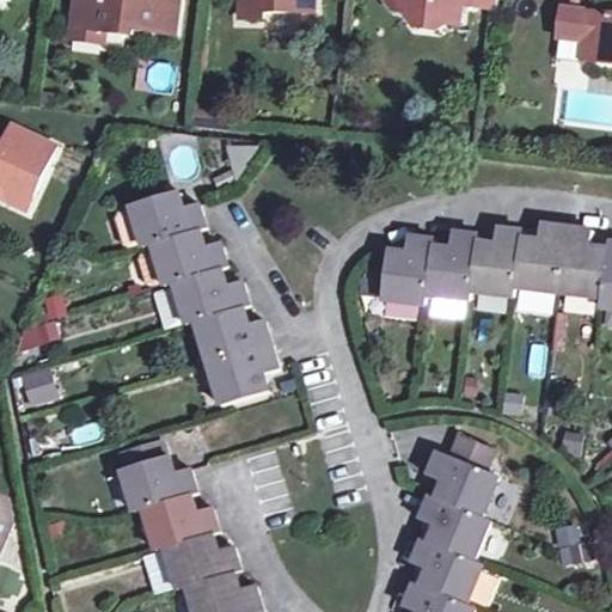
[(81,0),(78,28),(110,31),(136,35),(136,29),(179,34),(183,0),(81,0)]
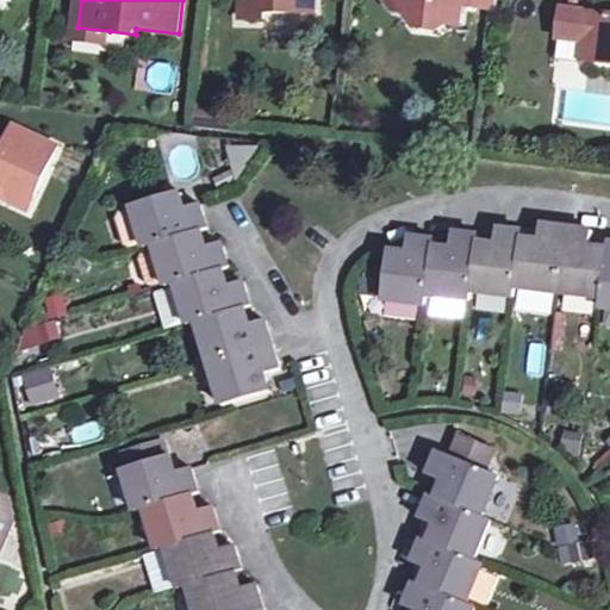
[(243,0),(242,22),(265,23),(265,14),(315,20),(316,0),(243,0)]
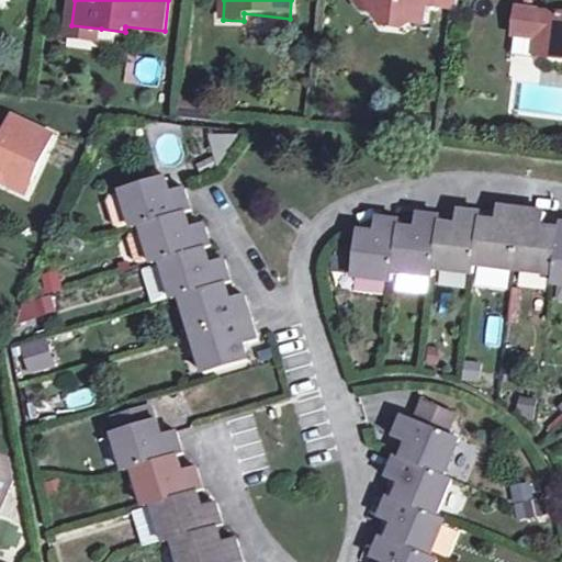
[(361,0),(361,1),(371,20),(374,0),(361,0)]
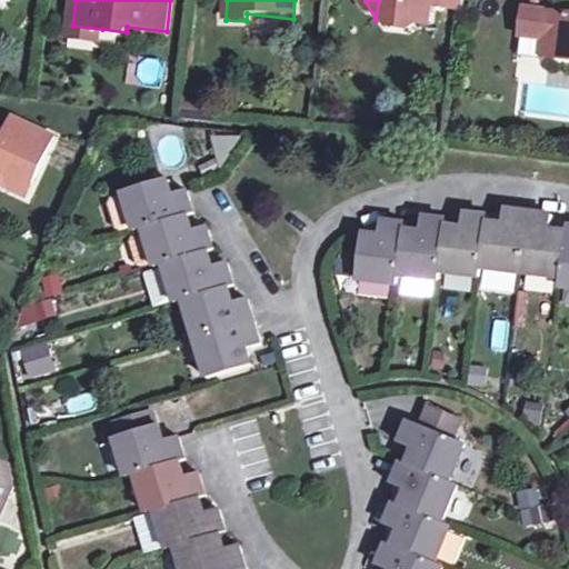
[(379,0),(376,20),(381,31),(403,35),(406,26),(426,29),(430,10),(440,11),(441,0),(379,0)]
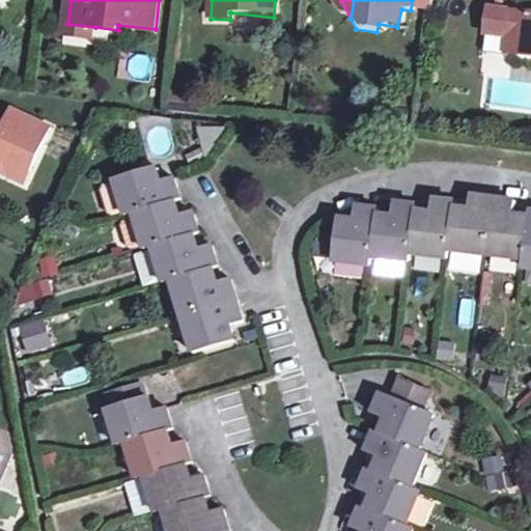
[(520,36),(519,51),(530,53),(530,8),(487,2),(484,31),(507,34),(520,36)]
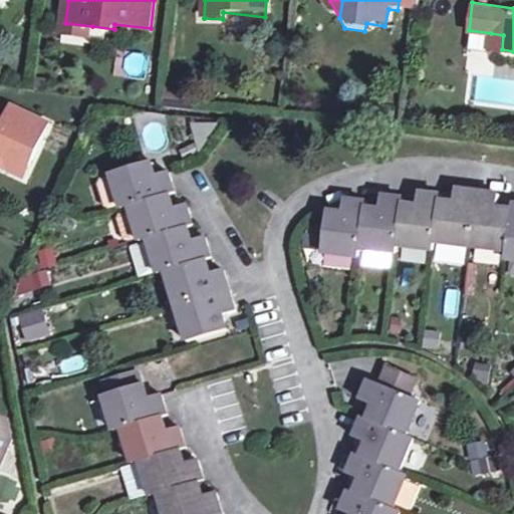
[(91,39),(92,26),(65,23),(64,34),(91,39)]
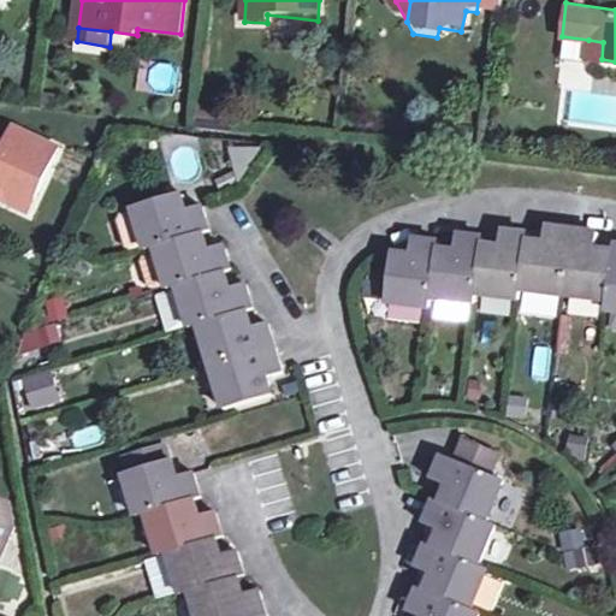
[(586,58),(602,59),(603,42),(588,40),(586,58)]
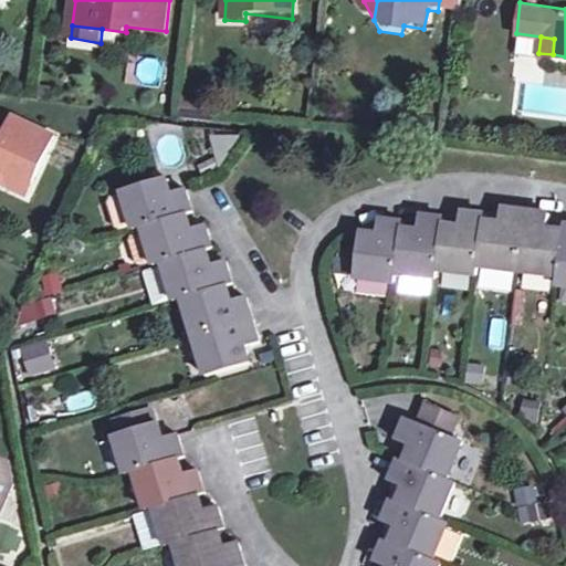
[(180,98),(179,118),(201,121),(203,100),(180,98)]
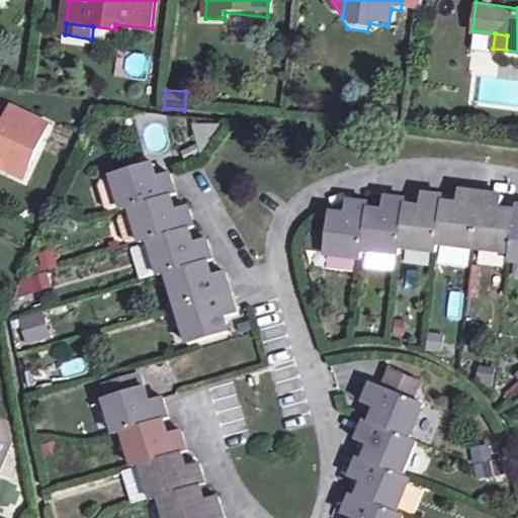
[(51,122),(8,103),(1,117),(0,116),(0,172),(22,182),(51,122)]
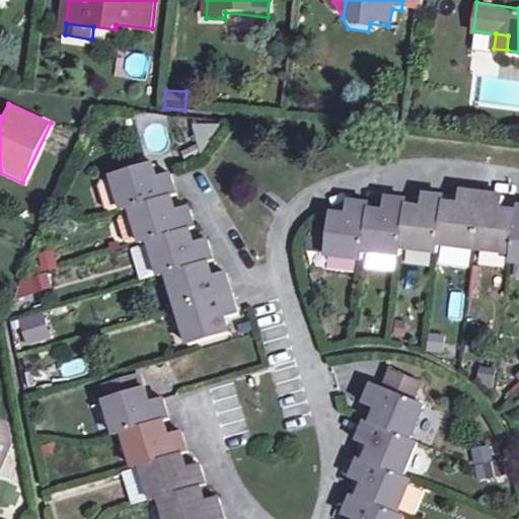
[(217,270),(211,254),(219,251),(214,236),(202,239),(196,225),(202,223),(196,205),(187,208),(181,192),(177,175),(175,169),(160,173),(156,160),(119,171),(120,172),(108,175),(105,180),(113,205),(118,207),(129,204),(131,209),(136,207),(146,239),(152,237),(163,270),(168,268),(192,343),(234,328),(230,315),(245,310),(238,290),(230,266),(217,270)]
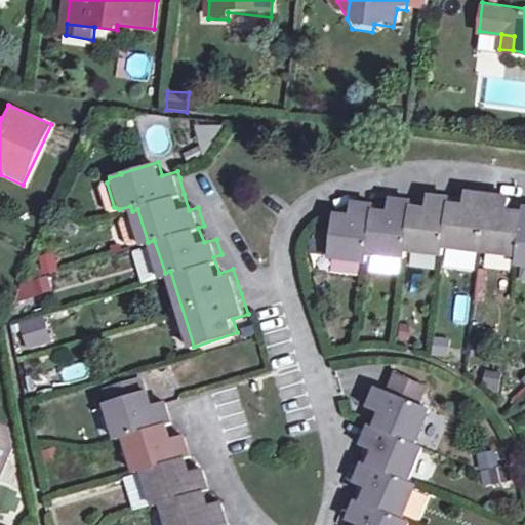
[(409,253),(447,259),(447,252),(522,260),(522,268),(524,268),(524,218),(514,217),(514,203),(503,202),(483,199),(470,197),(469,212),(452,210),(452,205),(439,203),(431,202),(428,213),(415,213),(415,205),(403,203),(394,202),(392,217),(376,215),(377,207),(366,205),(353,203),(351,220),(337,217),(331,257),(370,264),(371,257),(409,260),(409,253)]
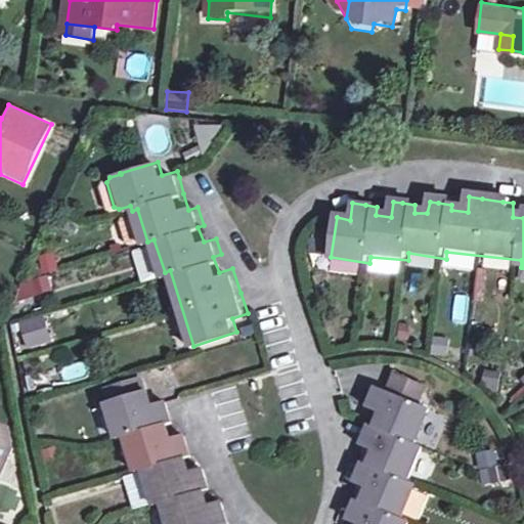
[(37,256),(41,275),(58,271),(53,252),(37,256)]
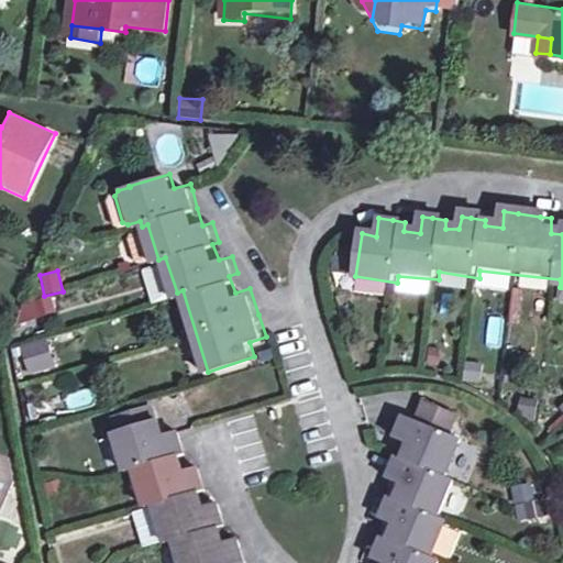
[(483,348),(501,350),(506,318),(487,315),(483,348)]
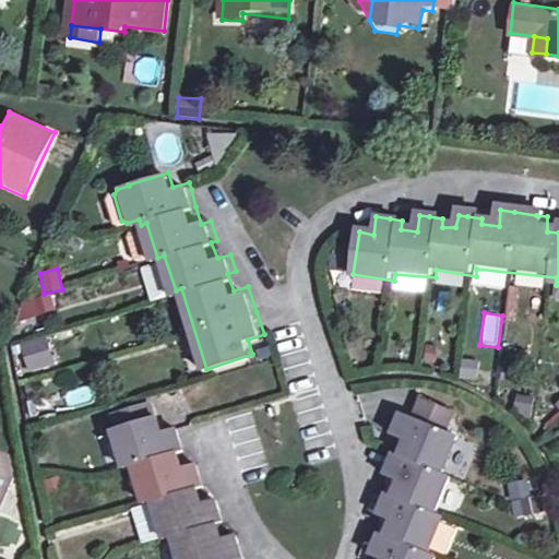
[(26,373),(55,365),(44,333),(16,342),(26,373)]
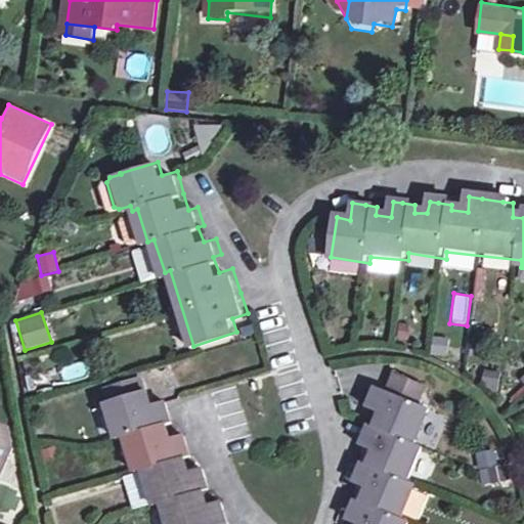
[(173,349),(182,347),(177,320),(168,321),(173,349)]
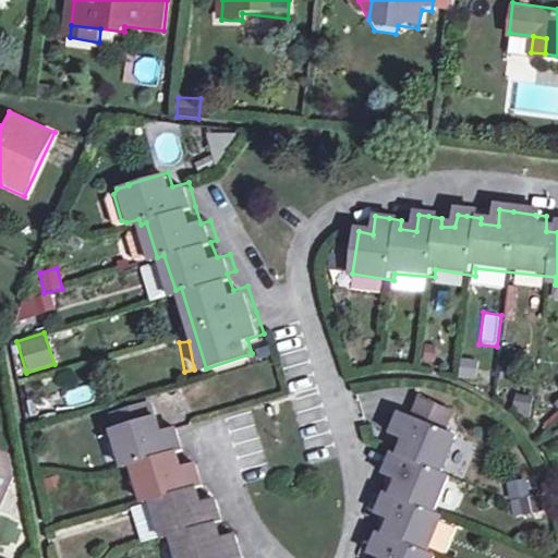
[(456,376),(473,380),(478,362),(461,358),(456,376)]
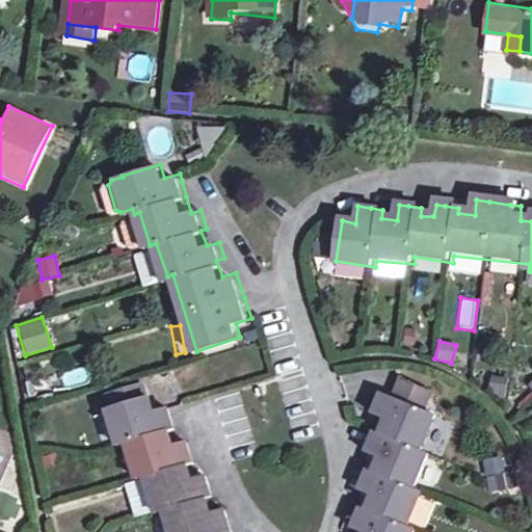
[(380,458),(373,475),(371,474),(363,489),(374,496),(368,509),(364,507),(353,529),(361,531),(410,531),(411,529),(403,525),(418,495),(410,489),(426,452),(419,449),(433,414),(388,394),(379,413),(390,418),(383,434),(379,432),(369,453),(380,458)]
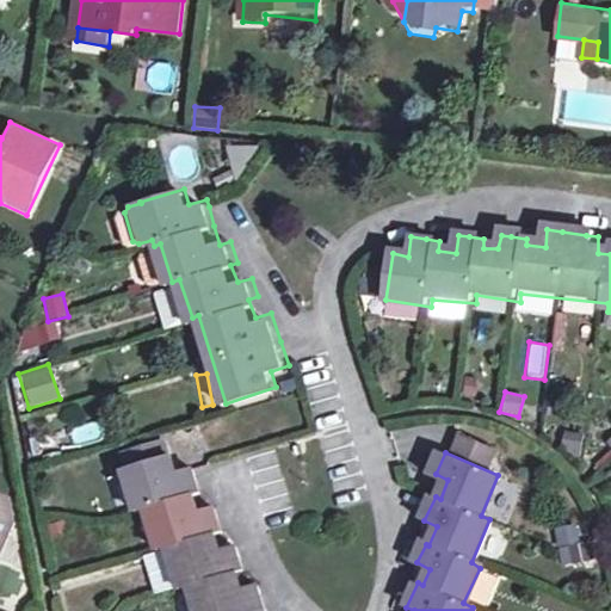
[(244,587),(239,573),(245,572),(239,554),(222,559),(215,537),(227,534),(218,506),(199,512),(195,498),(201,497),(190,466),(174,471),(168,455),(124,469),(140,517),(147,514),(159,554),(167,551),(180,594),(191,591),(197,610),(265,610),(257,584),(244,587)]
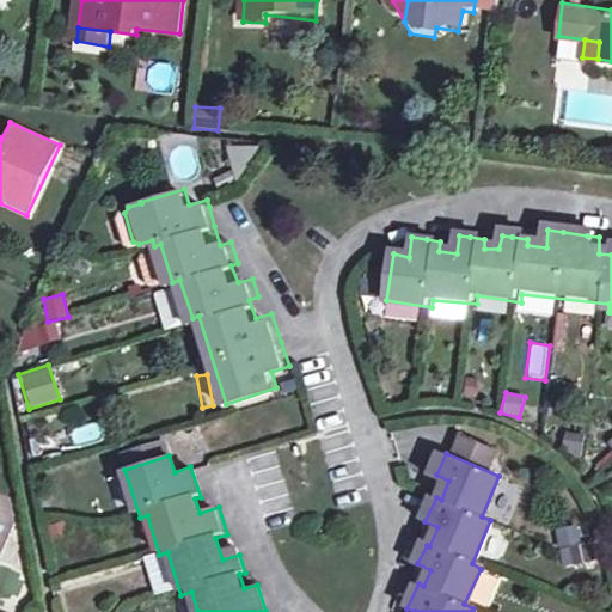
[(0,611),(0,549),(12,520),(10,502),(0,497),(0,611)]
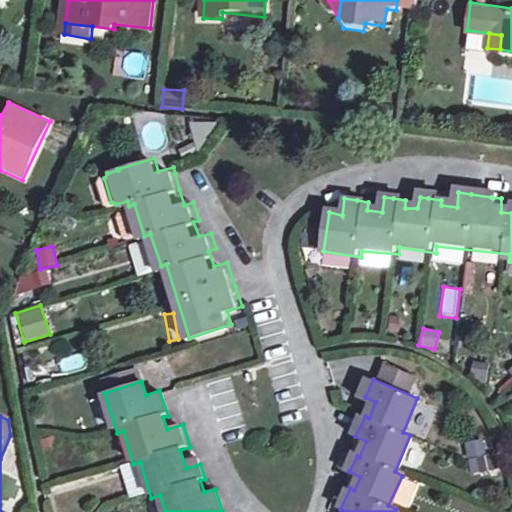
[(489,439),(464,441),(467,473),(492,471),(489,439)]
